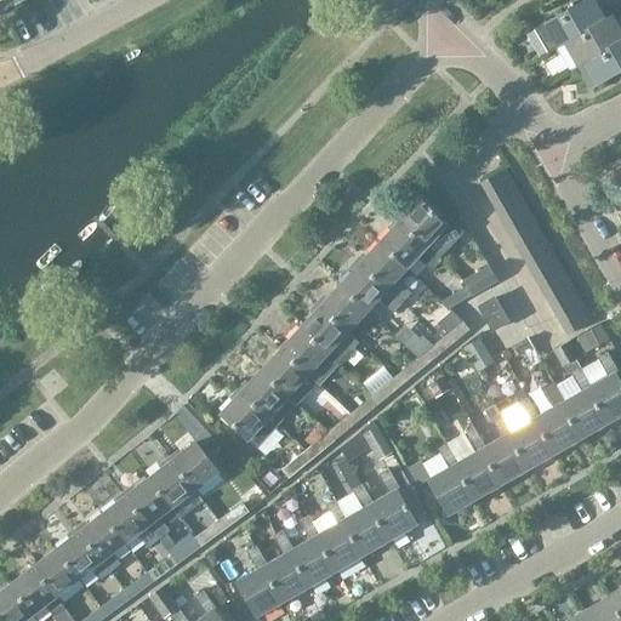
[(605,21),(604,20),(592,0),(584,0),(534,30),(547,53),(557,49),(564,44),(605,21)]
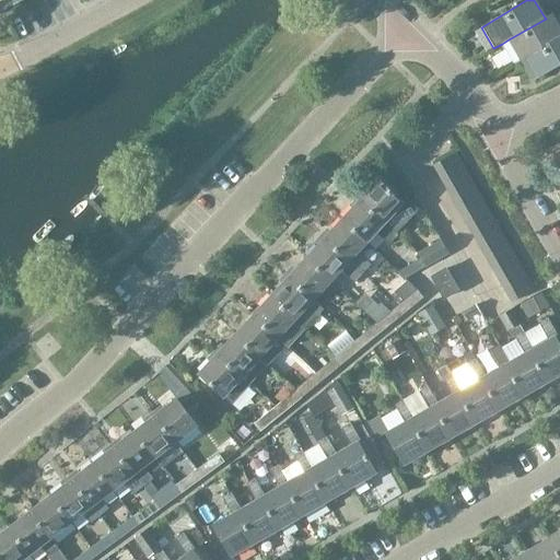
[(559,28),(551,14),(545,18),(546,19),(509,39),(502,44),(514,63),(521,60),(522,60),(528,56),(527,56),(559,36),(559,28)]
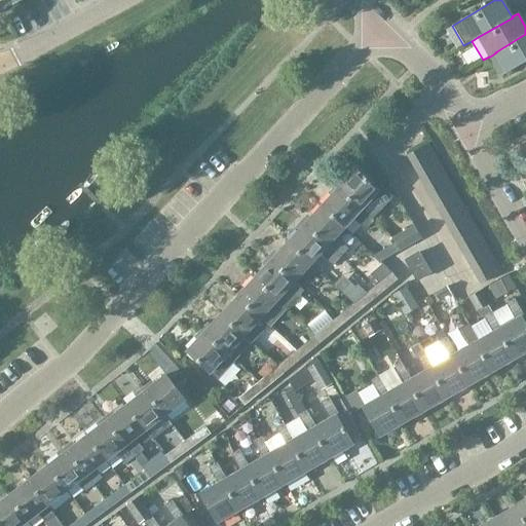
[(525,34),(495,52),(496,52),(508,73),(525,62),(525,34)]
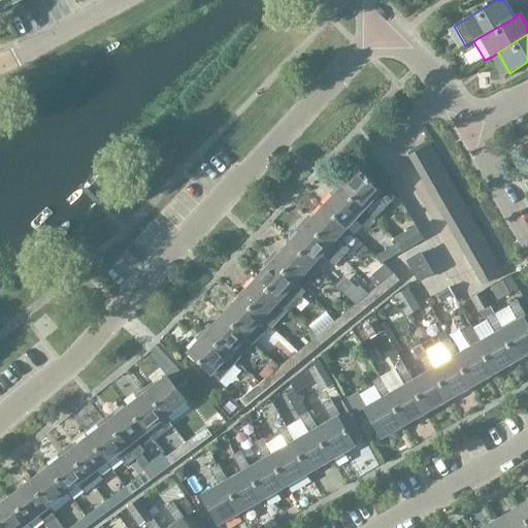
[(429,145),(408,158),(414,167),(434,155),(429,145)]
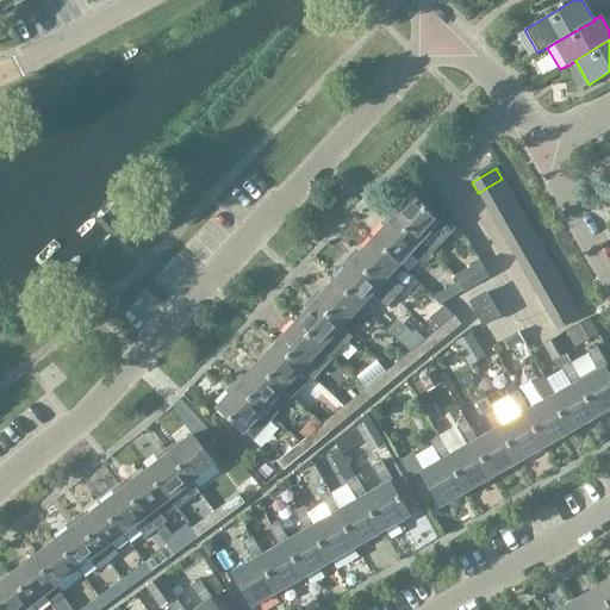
[(510,191),(502,179),(478,193),(485,206),(510,191)]
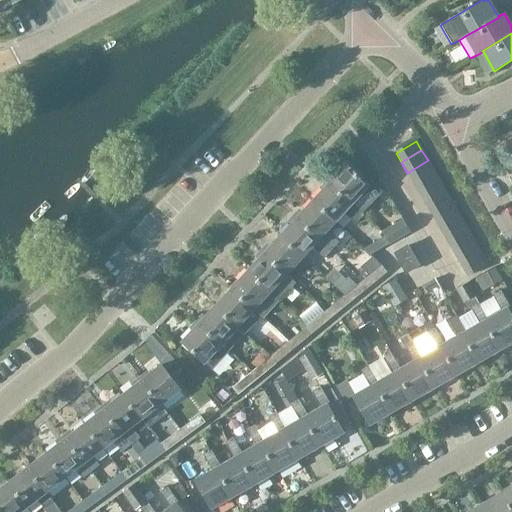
[(433,170),(428,160),(407,173),(413,182),(433,170)]
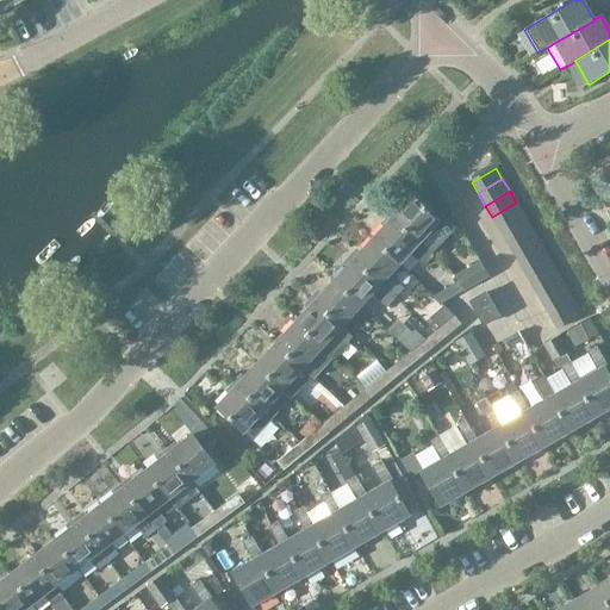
[(412,197),(392,218),(431,255),(433,254),(455,229),(443,217),(437,222),(412,197)]
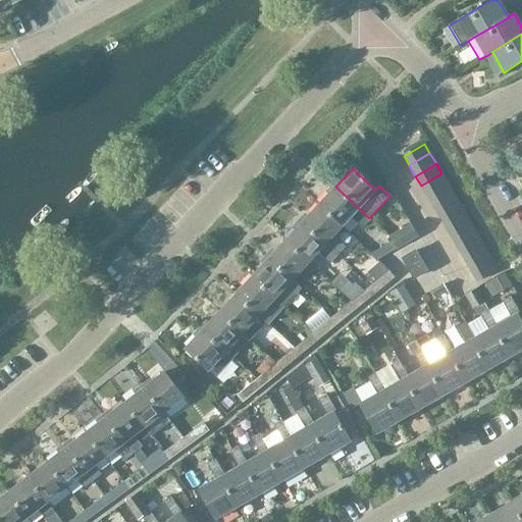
[(448,185),(441,173),(421,186),(427,197),(448,185)]
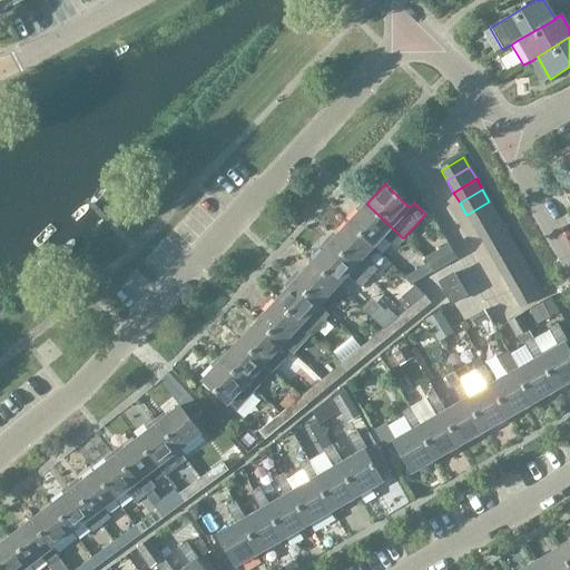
[(497,213),(489,202),(467,215),(473,226),(497,213)]
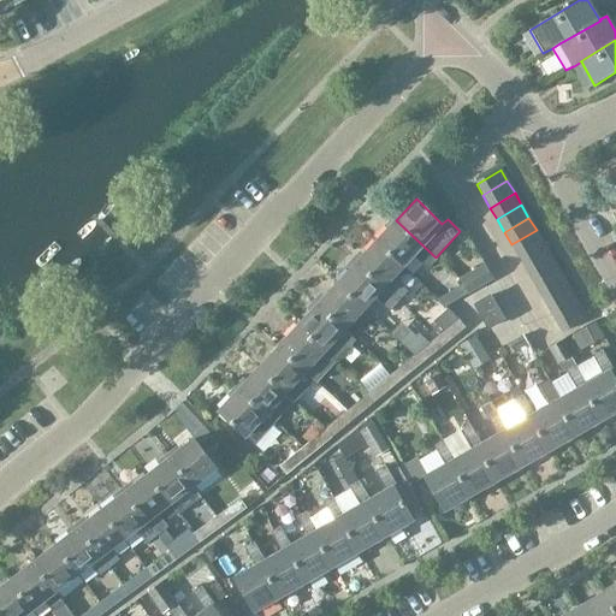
[(436,258),(396,220),(375,242),(403,266),(413,255),(428,270),(438,258),(437,256),(436,258)]
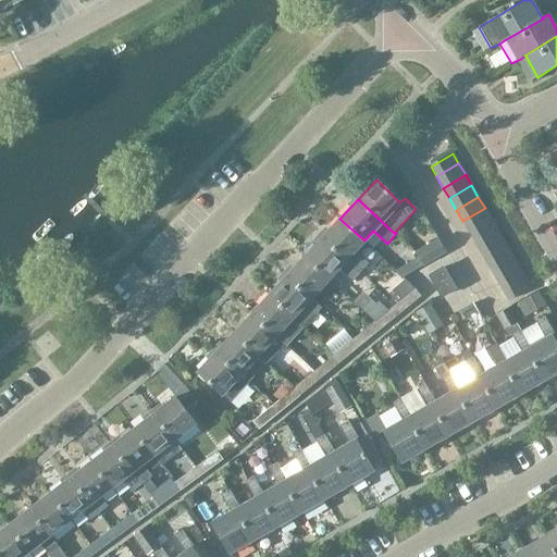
[(491,219),(485,208),(462,221),(469,232),(491,219)]
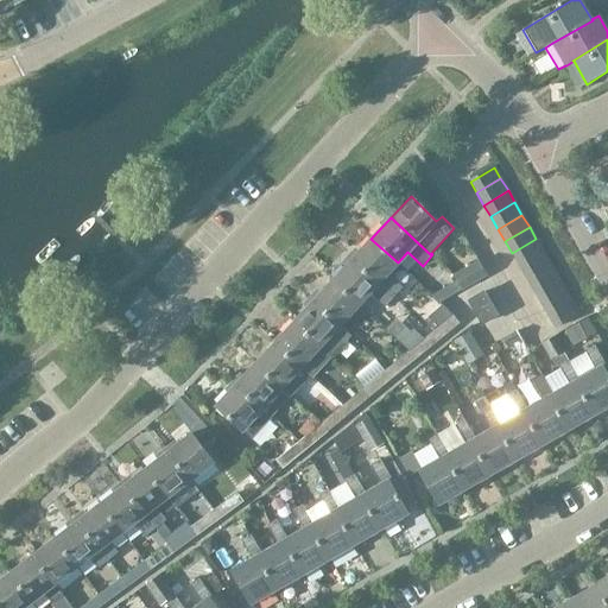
[(398,263),(371,239),(353,259),(393,298),(401,289),(386,274),(398,263)]
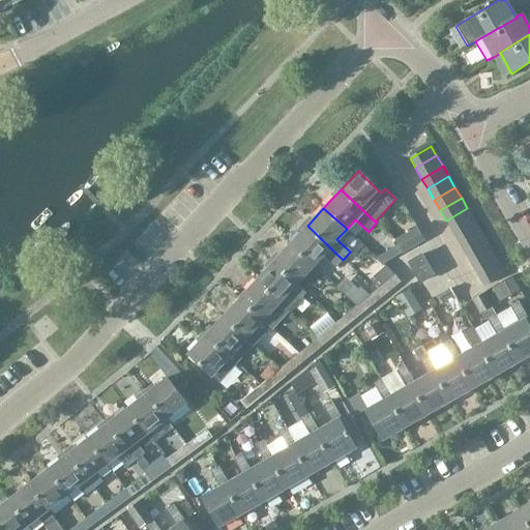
[(473,219),(467,208),(446,221),(452,232),(473,219)]
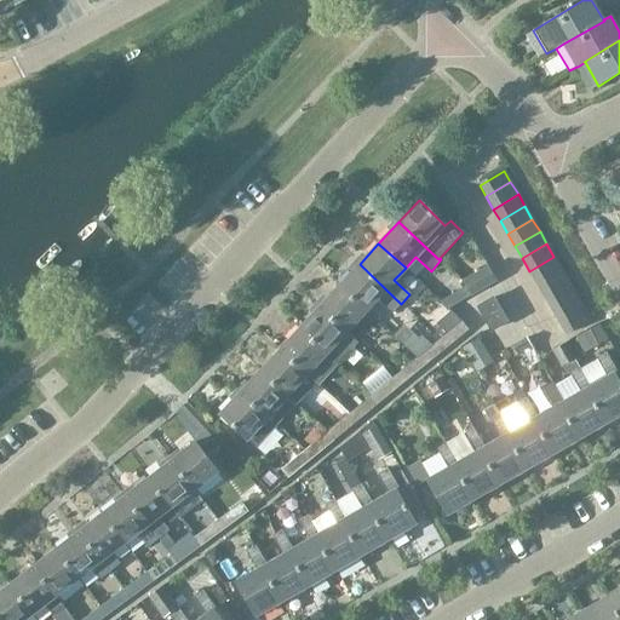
[(562,270),(554,257),(529,271),(537,285),(562,270)]
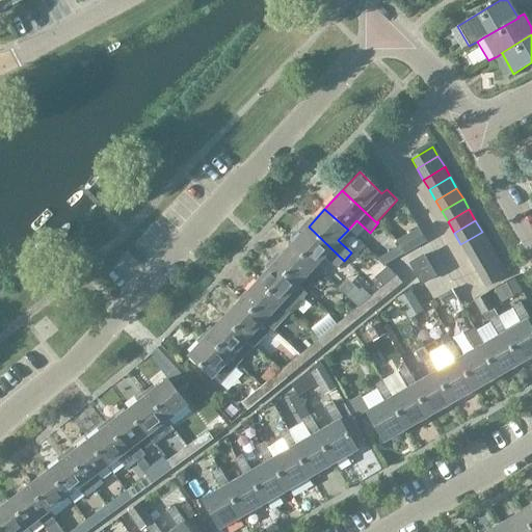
[(344,261),(309,227),(291,245),(313,267),(323,256),(337,269),(344,261)]
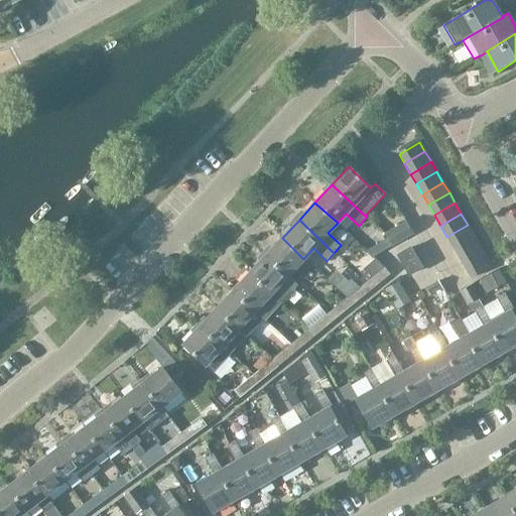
[(385,233),(388,238),(386,239),(391,246),(412,234),(405,223),(385,233)]
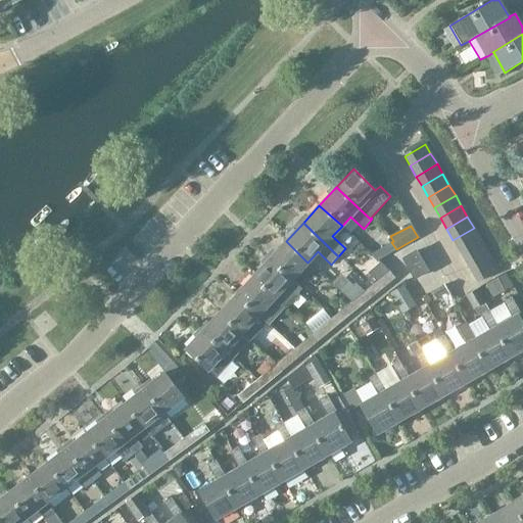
[(480,238),(474,228),(453,240),(459,250),(480,238)]
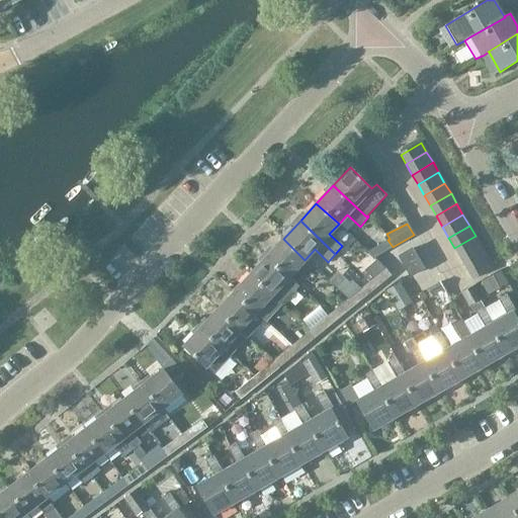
[(482,246),(476,236),(454,248),(460,258),(482,246)]
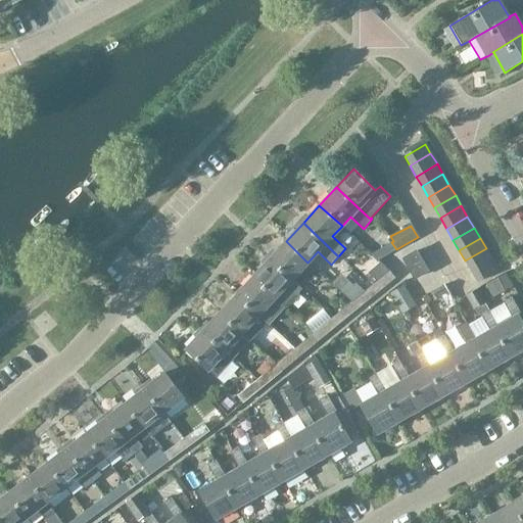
[(286,241),(270,258),(292,280),(307,263),(286,241)]
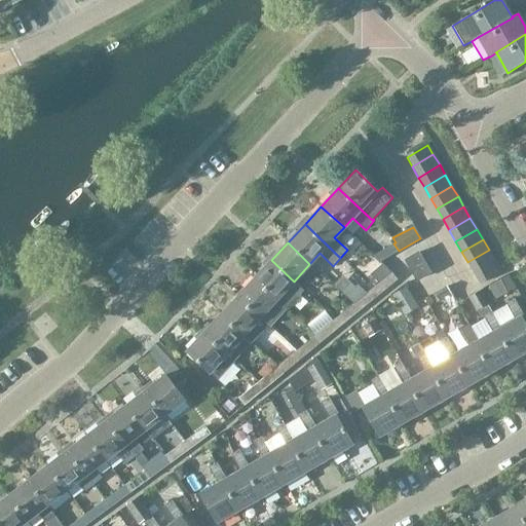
[(380,261),(399,251),(393,243),(374,255),(380,261)]
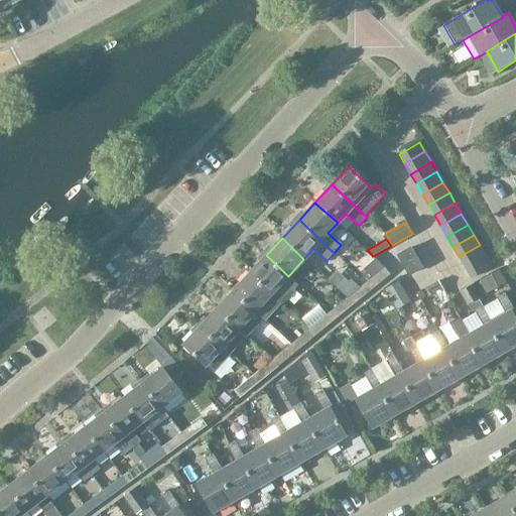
[(486,255),(480,245),(459,257),(465,268),(486,255)]
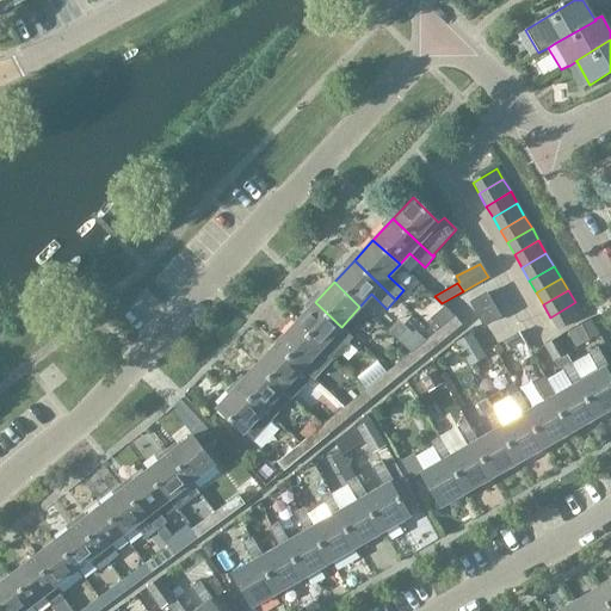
[(483,326),(499,316),(486,294),(470,302),(483,326)]
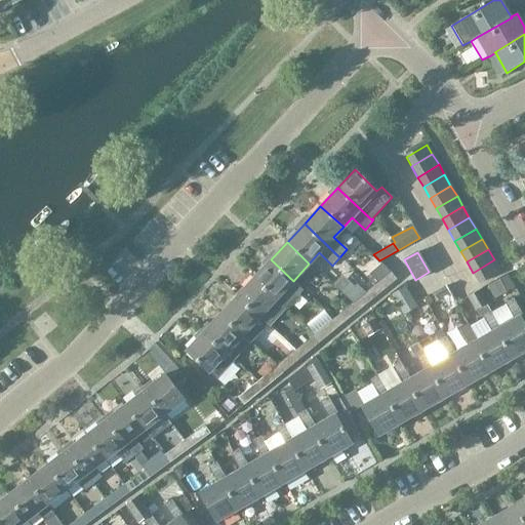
[(293,281),(271,259),(253,278),(286,309),(304,290),(293,281)]
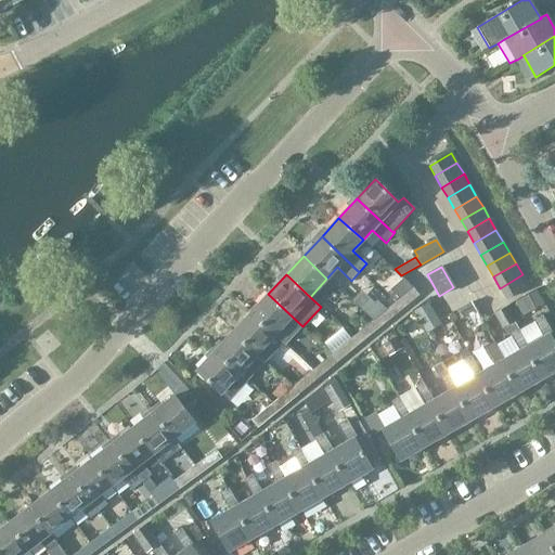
[(529,286),(523,274),(500,288),(506,299),(529,286)]
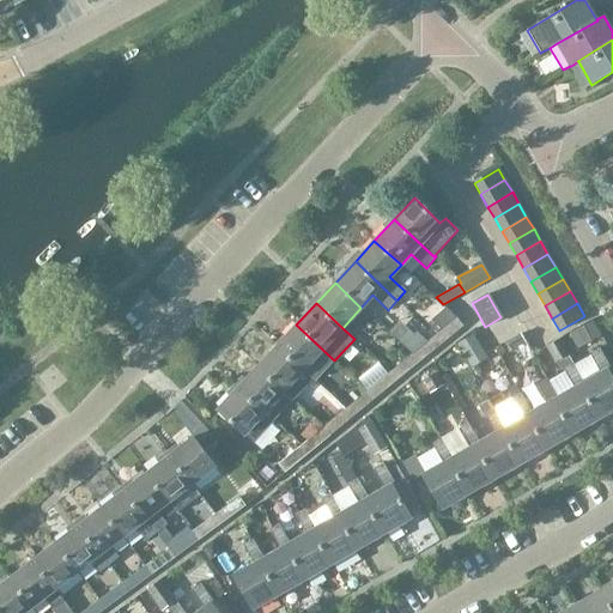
[(432,321),(441,329),(434,337),(439,345),(462,326),(448,308),(432,321)]
